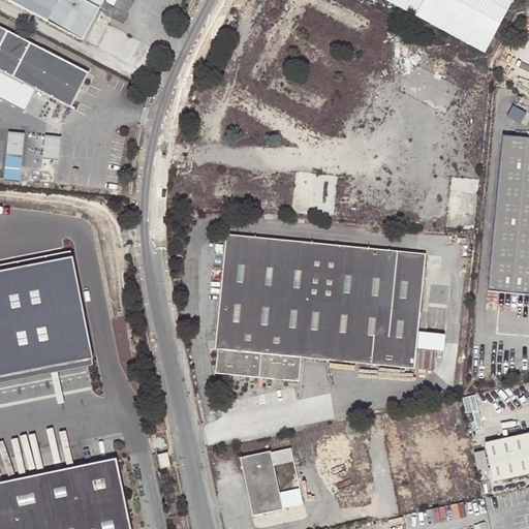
[(3,0),(82,40),(82,38),(86,40),(100,11),(98,10),(102,0),(58,0),(57,1),(54,0),(3,0)]
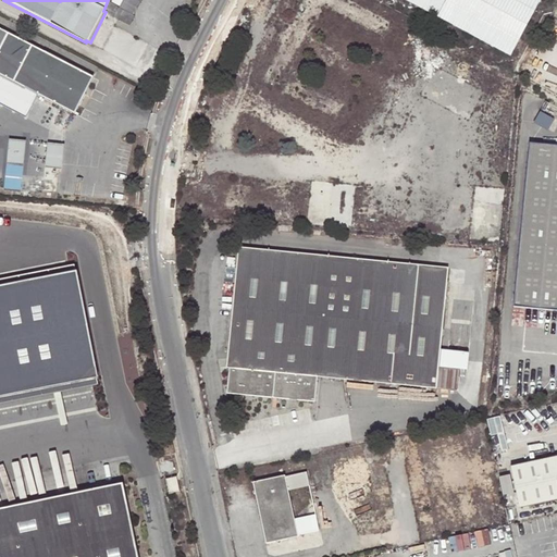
[(410,0),(511,54),(540,0),(410,0)]
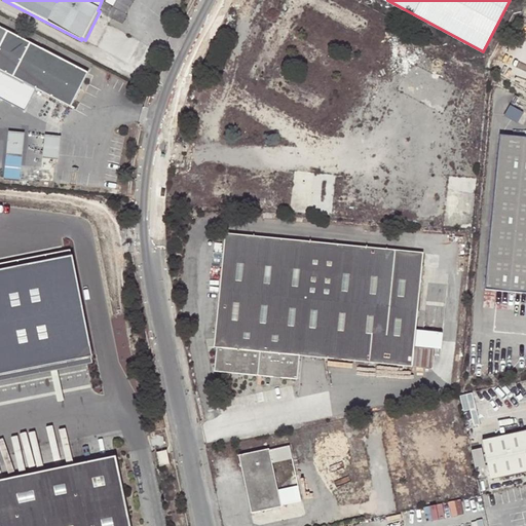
[(70,106),(87,73),(6,31),(0,43),(0,70),(36,88),(70,106)]
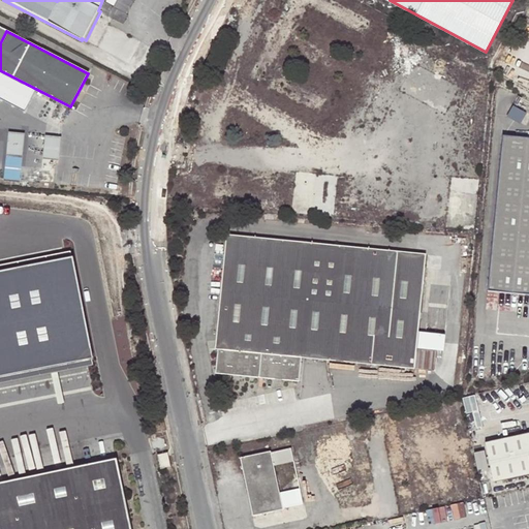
[(36,89),(0,70),(0,98),(24,112),(36,89)]
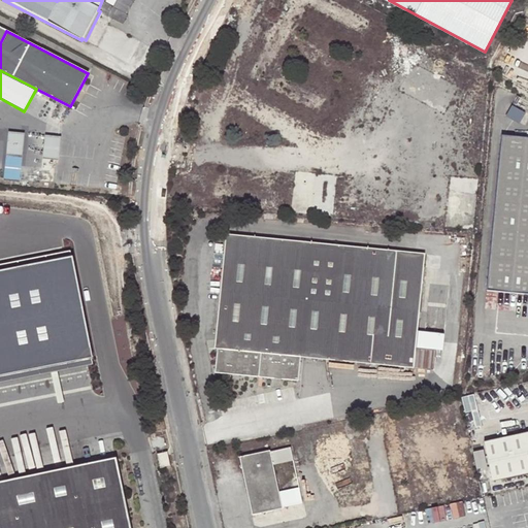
[(19,182),(24,133),(8,131),(3,179),(19,182)]
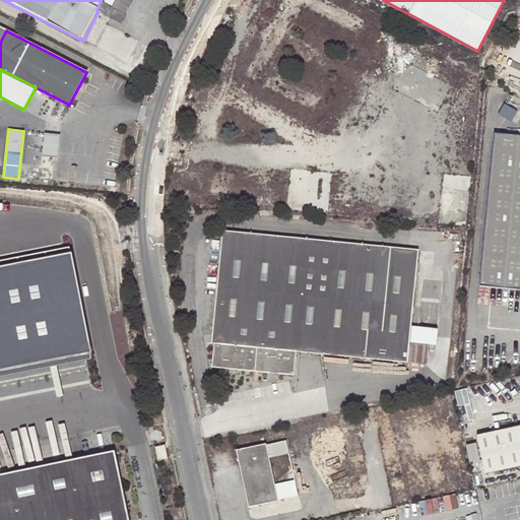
[(57,158),(60,134),(44,133),(42,156),(57,158)]
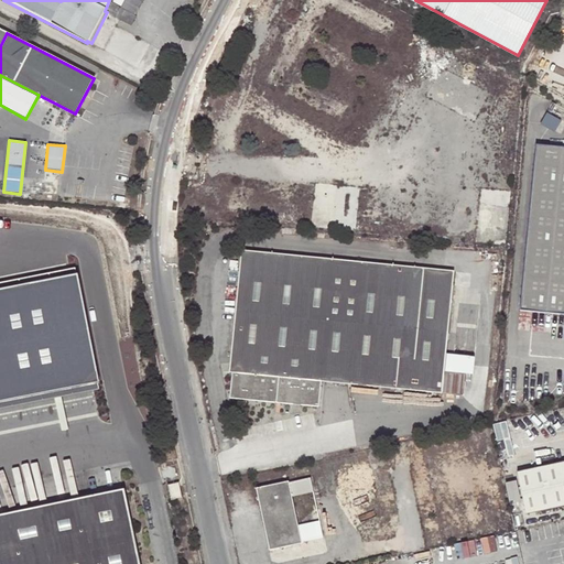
[(563,147),(537,144),(520,311),(563,314),(563,147)]
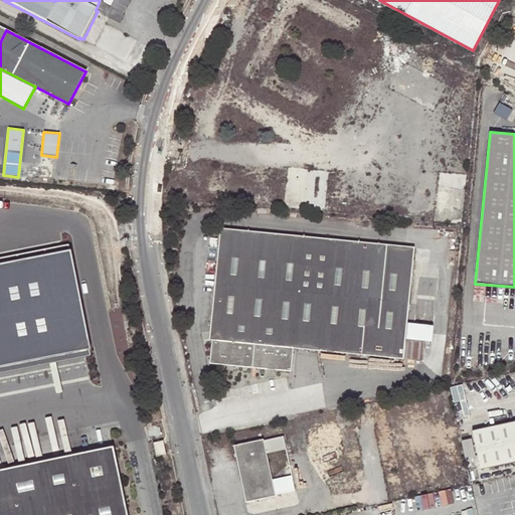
[(289,370),(292,347),(402,360),(411,260),(412,246),(219,227),(208,339),(211,339),(209,363),(289,370)]
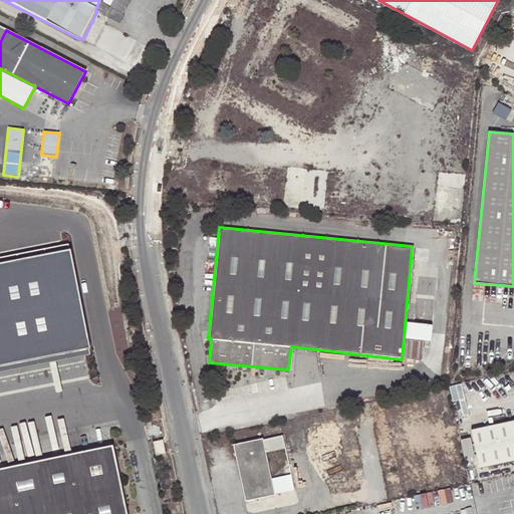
[(68,249),(0,263),(0,366),(88,349),(68,249)]
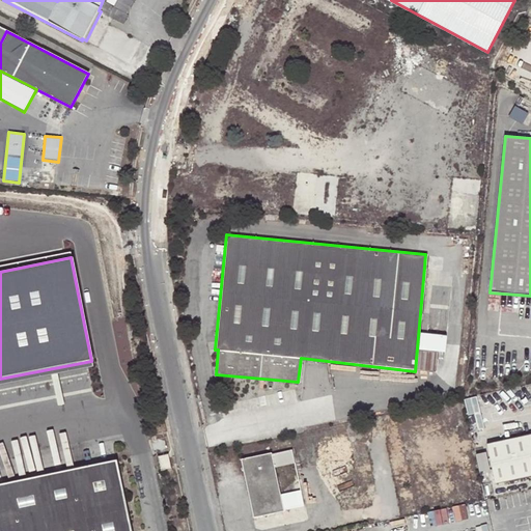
[(478,411),(474,397),(467,399),(471,414),(478,411)]
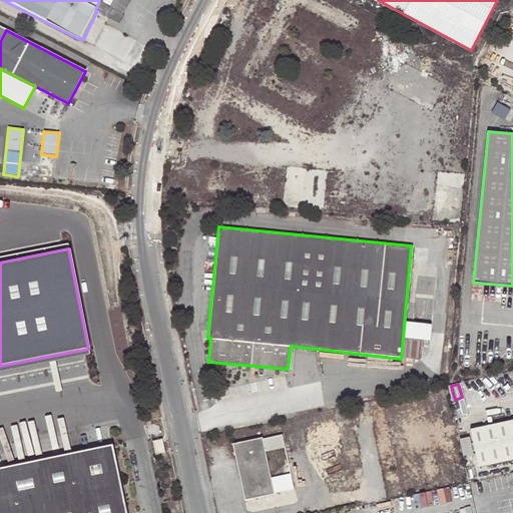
[(512,459),(512,420),(470,430),(478,467),(512,459)]
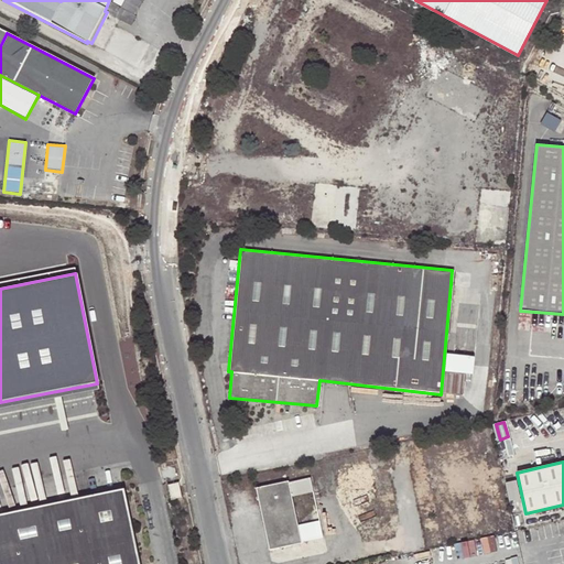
[(288,483),(290,497),(312,492),(308,478),(288,483)]
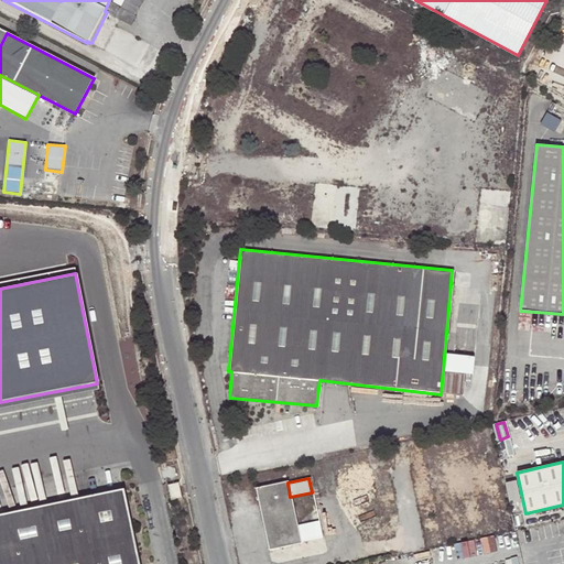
[(269,550),(300,543),(300,541),(296,527),(290,497),(288,483),(286,480),(255,488),(269,550)]
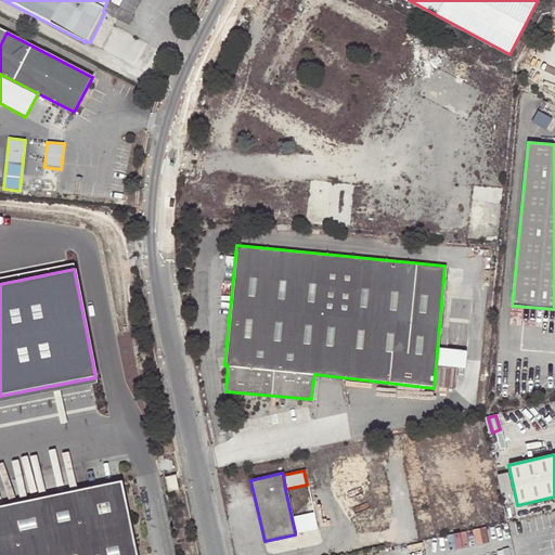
[(165,477),(168,492),(179,489),(176,475),(165,477)]
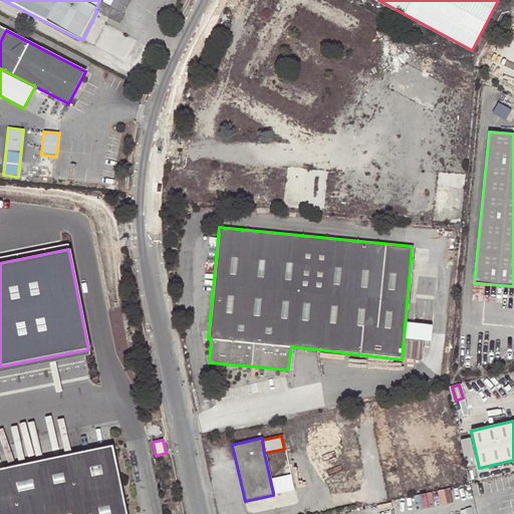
[(0,470),(0,513),(126,513),(111,446),(0,470)]
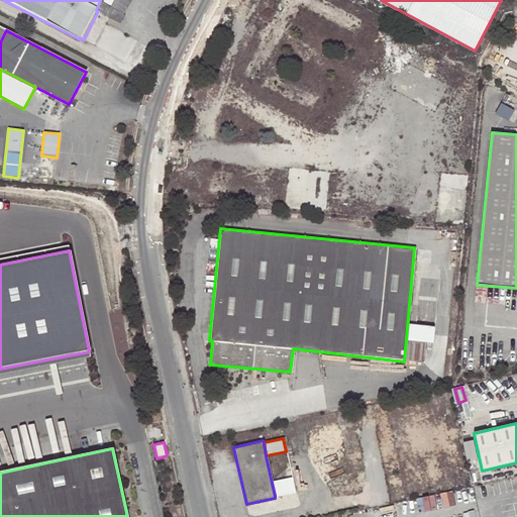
[(275,496),(294,492),(292,479),(272,483),(275,496)]
